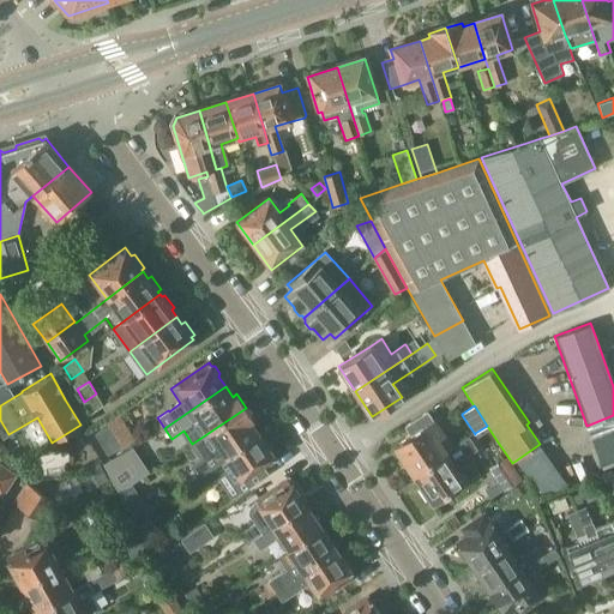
[(246,408),(192,444),(200,457),(202,456),(209,467),(258,434),(251,425),(256,421),(246,408)]
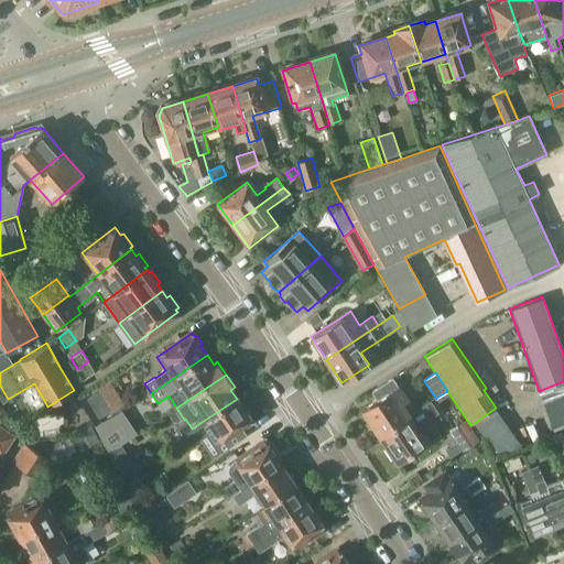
[(378,400),(362,410),(370,422),(368,423),(376,435),(378,433),(380,436),(410,415),(409,414),(401,403),(408,399),(400,386),(399,387),(392,377),(371,391),(378,400)]
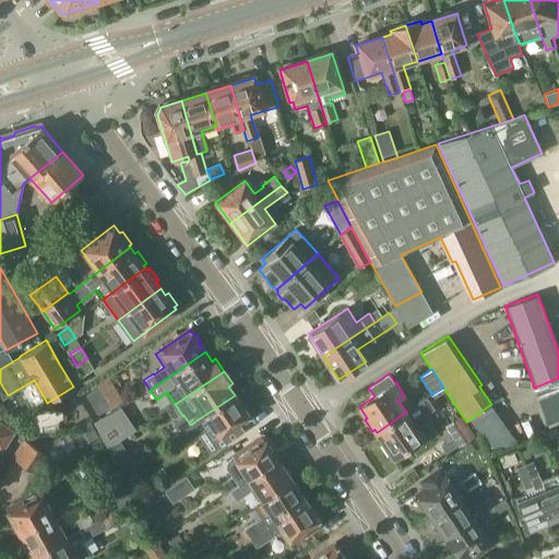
[(558,378),(534,388),(549,427),(558,424),(558,378)]
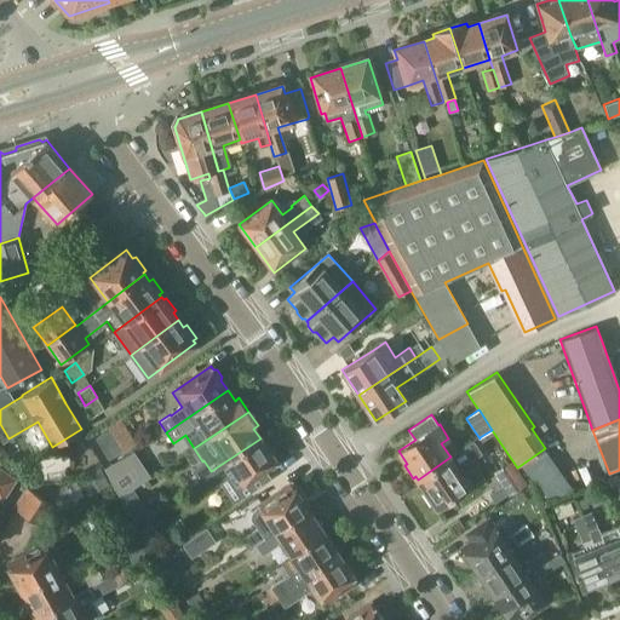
[(109,430),(96,437),(109,459),(124,451),(110,429),(109,430)]
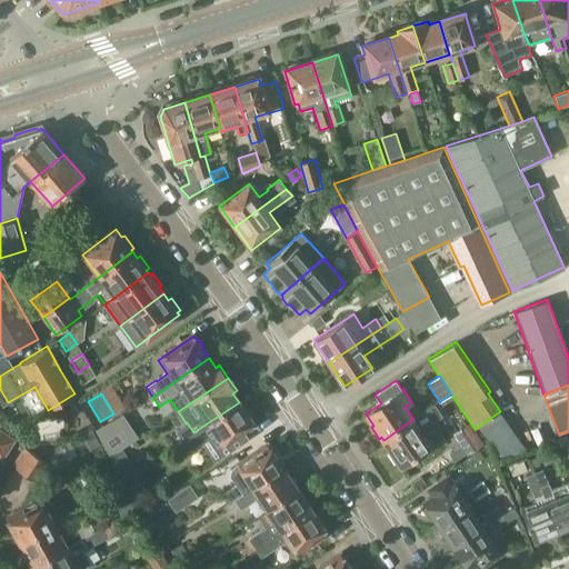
[(440,402),(435,406),(436,408),(437,410),(440,413),(446,410),(442,406),(440,401),(440,402)]
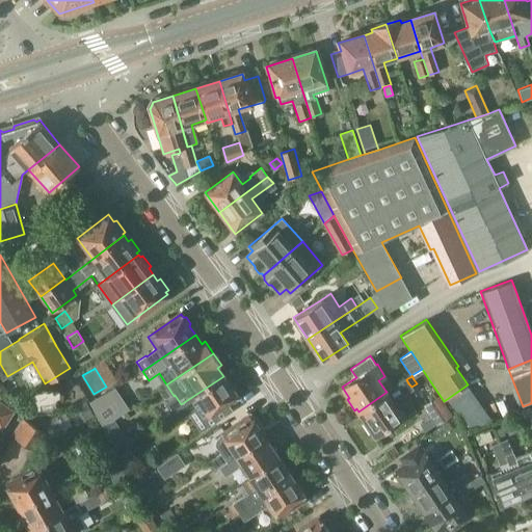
[(170,411),(166,415),(173,425),(179,421),(178,420),(195,408),(207,426),(201,430),(202,432),(233,410),(229,403),(238,397),(236,395),(237,392),(233,386),(230,386),(223,376),(181,404),(170,411)]
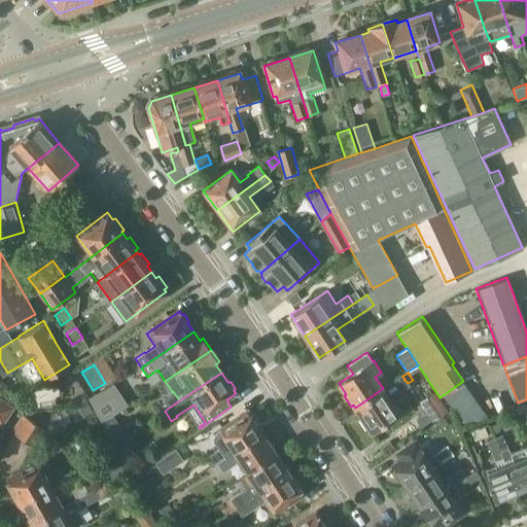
[(383,388),(355,408),(372,431),(387,421),(389,424),(398,418),(396,415),(411,406),(400,390),(409,385),(408,383),(405,380),(403,378),(402,376),(401,374),(382,387),(383,388)]
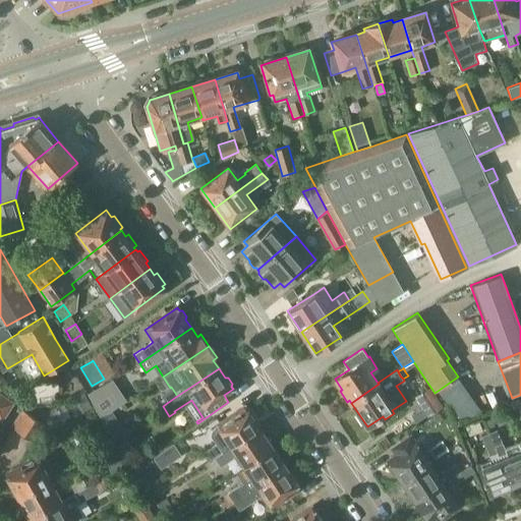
[(458,377),(438,391),(442,395),(452,408),(453,410),(459,423),(483,413),(458,377)]
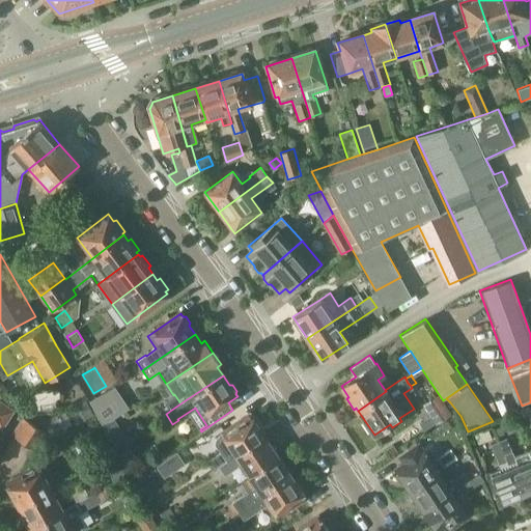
[(103,393),(89,400),(103,426),(104,425),(118,416),(103,393)]
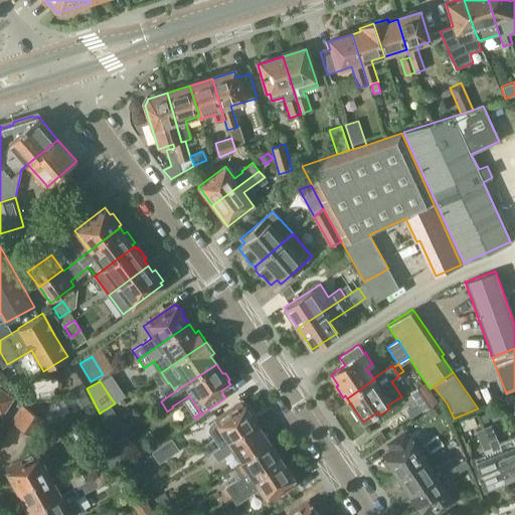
[(168,383),(159,389),(165,398),(175,391),(169,382),(168,383)]
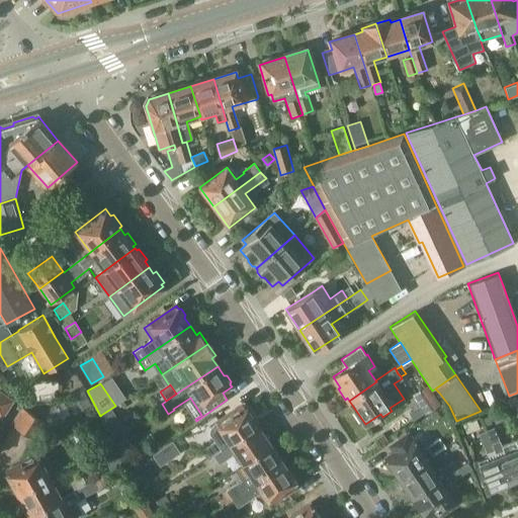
[(427,413),(439,406),(428,387),(416,395),(427,413)]
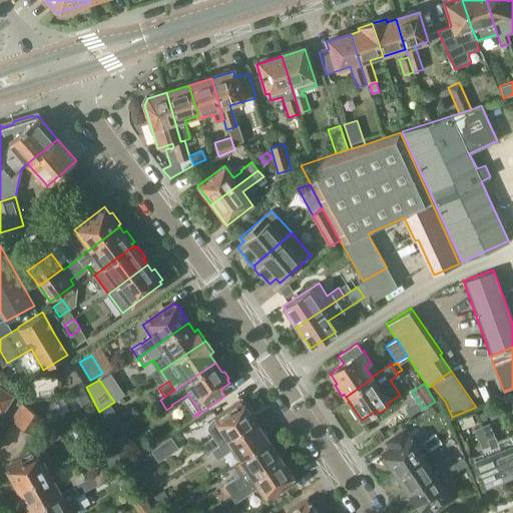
[(83,385),(67,394),(72,405),(89,396),(83,385)]
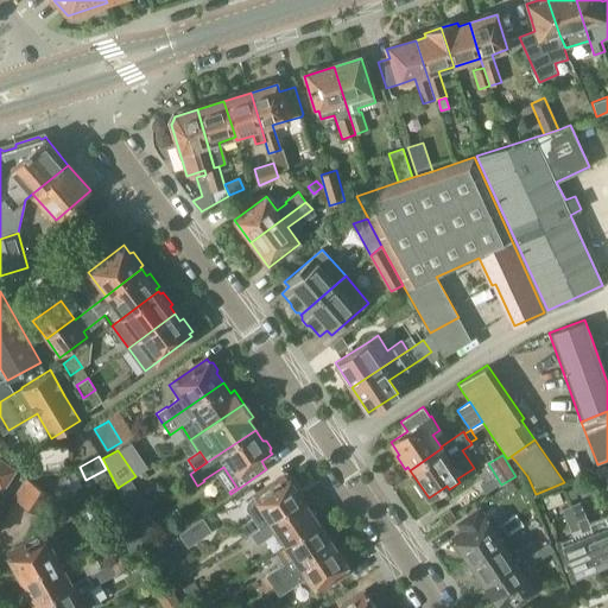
[(0,487),(1,489),(13,470),(0,461),(0,487)]
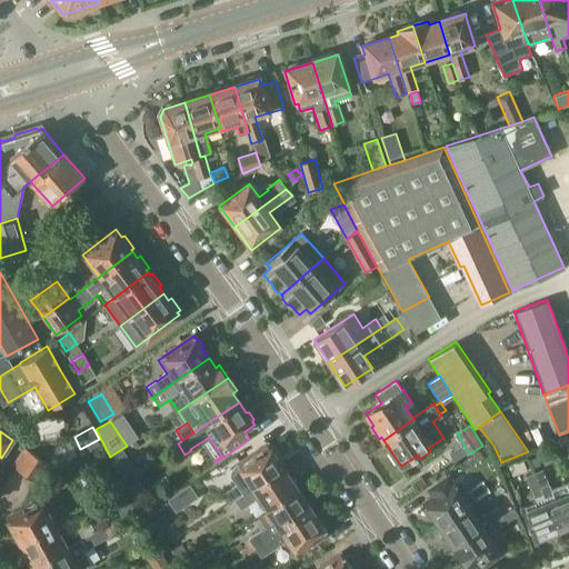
[(36,455),(26,473),(39,481),(49,462),(57,468),(71,460),(62,443),(39,456),(36,455)]
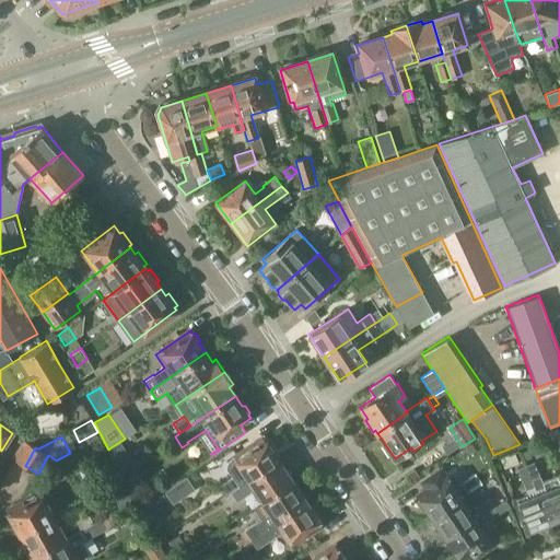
[(24,440),(12,458),(25,466),(35,447),(24,440)]
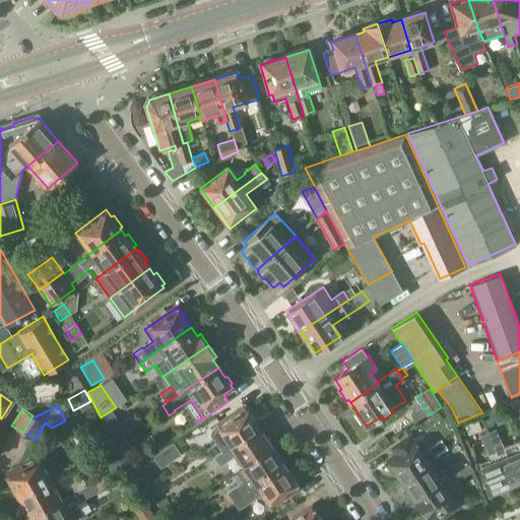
[(208,460),(214,457),(257,429),(244,408),(218,426),(211,430),(210,435),(215,442),(202,451),(208,460)]
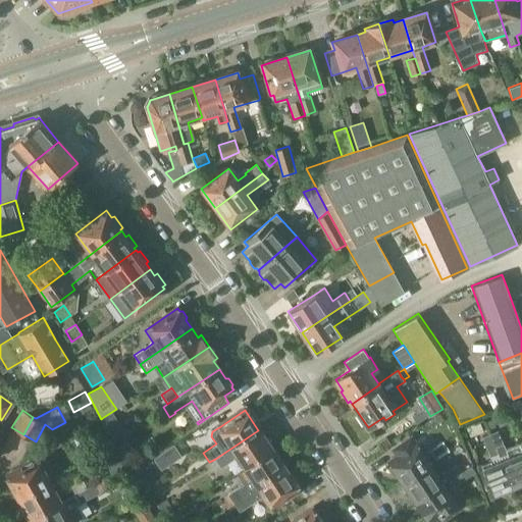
[(101,419),(107,430),(119,422),(112,412),(102,418),(101,419)]
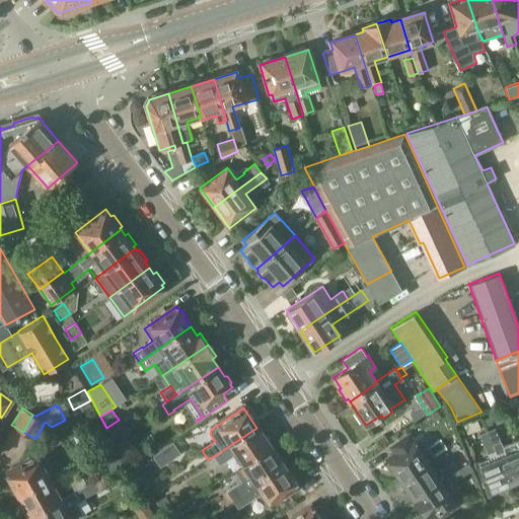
[(270,447),(256,428),(214,456),(220,464),(236,453),(243,464),(270,447)]
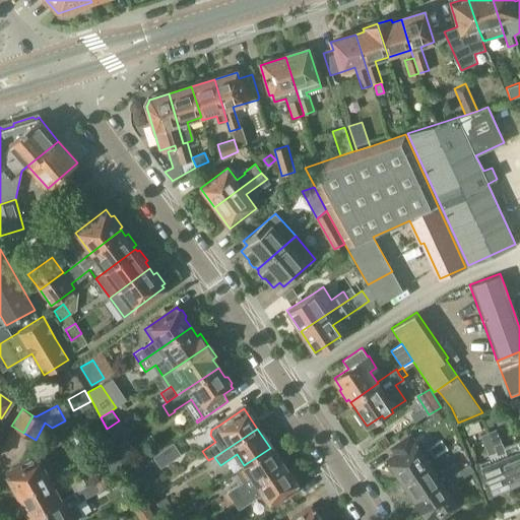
[(496,430),(489,432),(510,484),(519,481),(519,447),(517,441),(503,447),(496,430)]
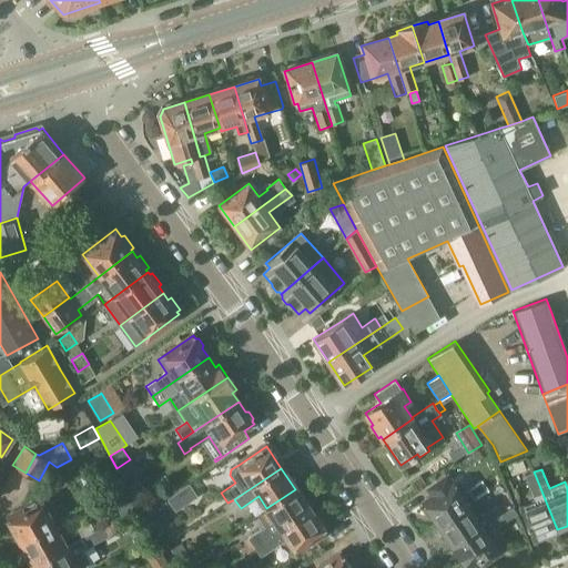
[(537,504),(521,510),(533,539),(536,538),(537,541),(548,536),(547,534),(557,529),(534,472),(525,475),(537,504)]
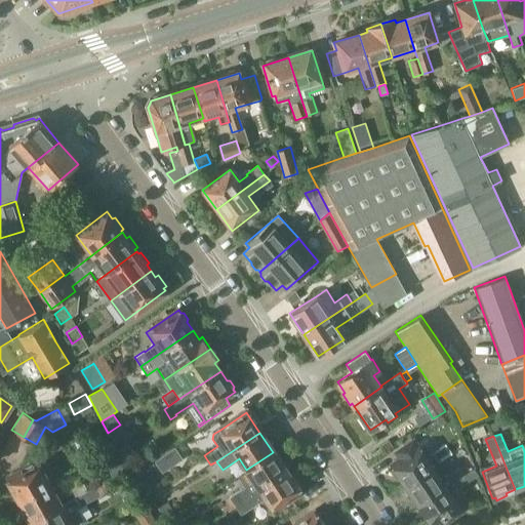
[(401,458),(392,463),(394,467),(392,469),(397,476),(400,476),(406,484),(432,467),(452,453),(446,445),(427,458),(413,439),(396,451),(401,458)]
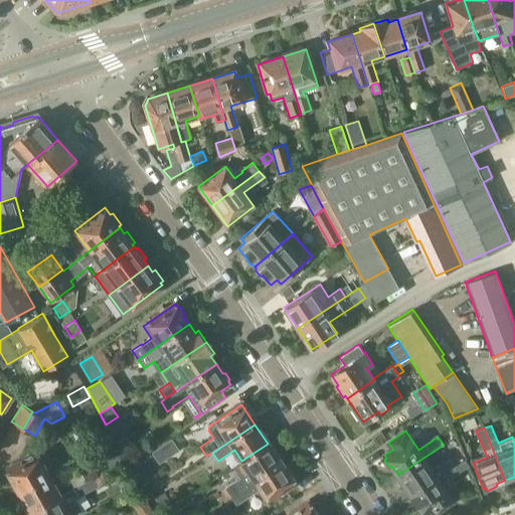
[(281,464),(268,444),(241,461),(232,467),(240,477),(225,488),(221,491),(227,499),(231,496),(240,490),(281,464)]
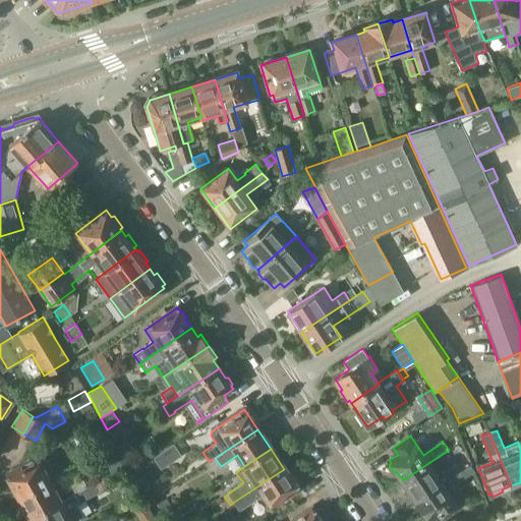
[(159,456),(155,459),(162,469),(166,466),(159,456)]
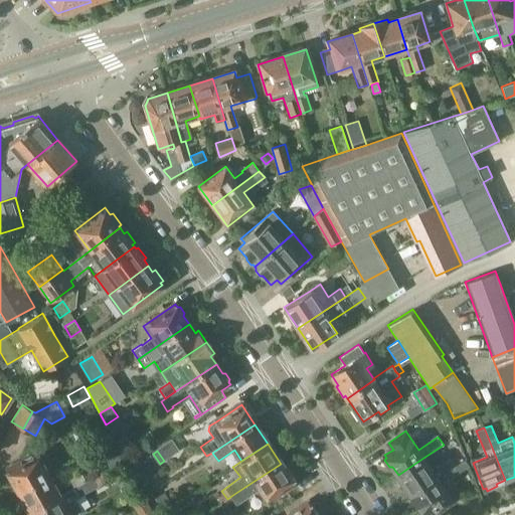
[(21,462),(7,470),(18,491),(49,475),(37,454),(33,456),(31,453),(20,459),(21,462)]
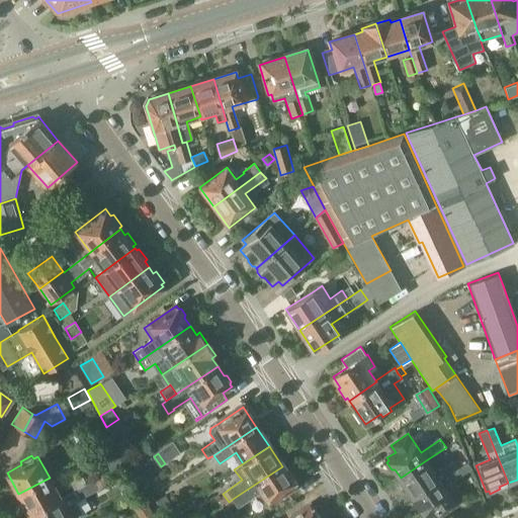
[(426,460),(401,478),(402,480),(401,483),(405,490),(408,490),(414,498),(456,468),(452,462),(442,468),(441,467),(434,472),(426,460)]
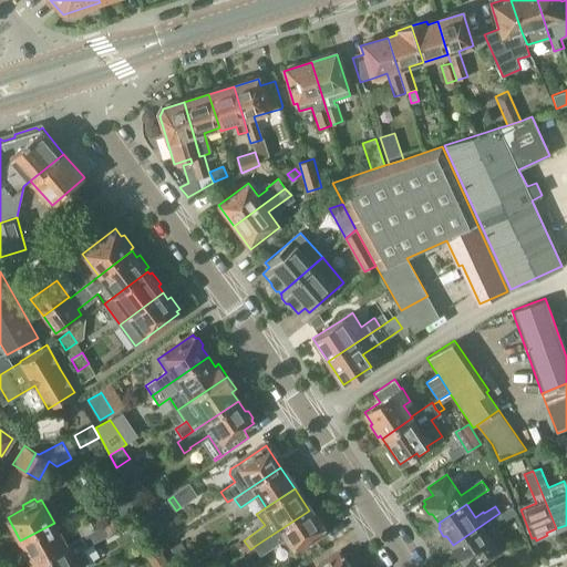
[(255,546),(260,556),(287,538),(296,552),(323,533),(309,511),(265,539),(255,546)]
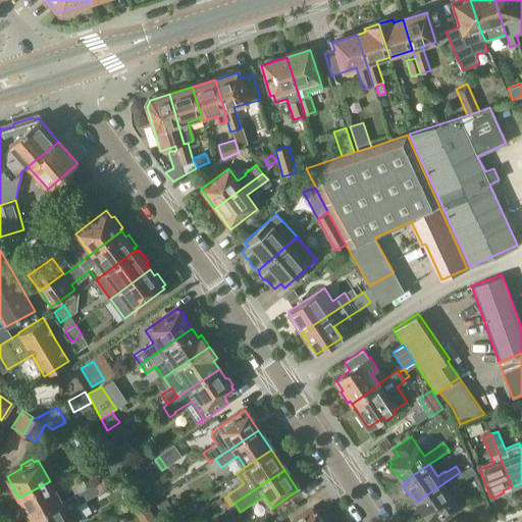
[(460,472),(417,502),(422,510),(421,513),(425,520),(428,519),(430,521),(440,515),(442,517),(446,515),(449,516),(456,512),(455,509),(458,507),(451,494),(457,490),(455,487),(465,480),(460,472)]
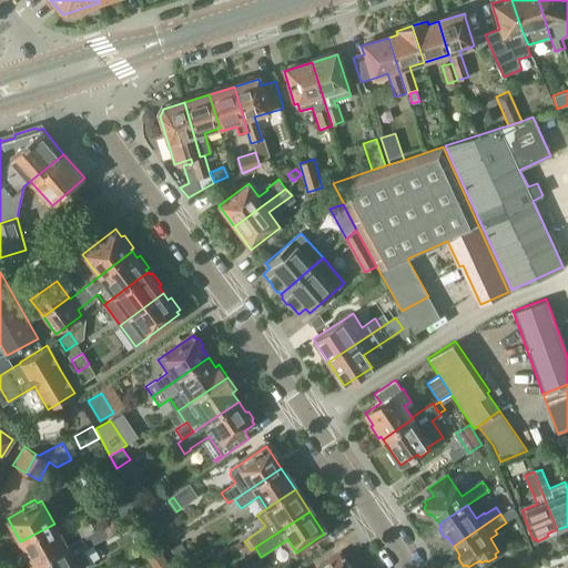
[(67,546),(33,565),(34,567),(81,567),(94,561),(87,548),(110,536),(110,535),(119,530),(114,520),(95,530),(81,538),(67,546)]
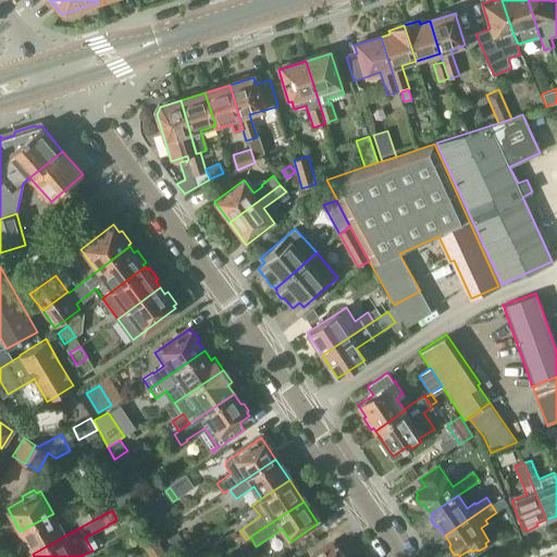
[(88,511),(74,519),(79,528),(94,520),(88,511)]
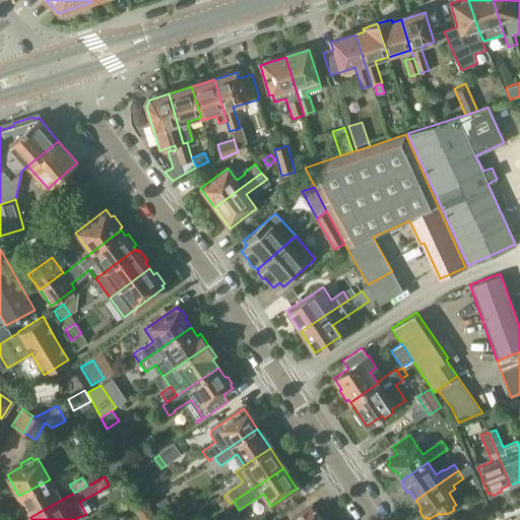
[(20,498),(17,499),(23,509),(25,508),(30,517),(61,500),(50,479),(18,496),(20,498)]
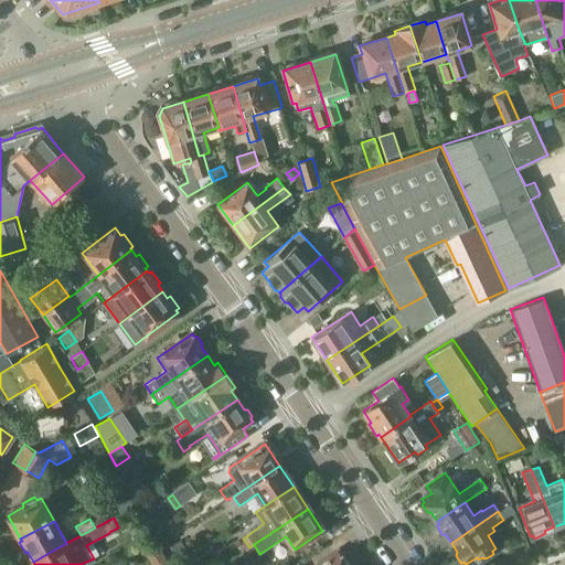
[(180,540),(170,546),(180,562),(190,555),(180,540)]
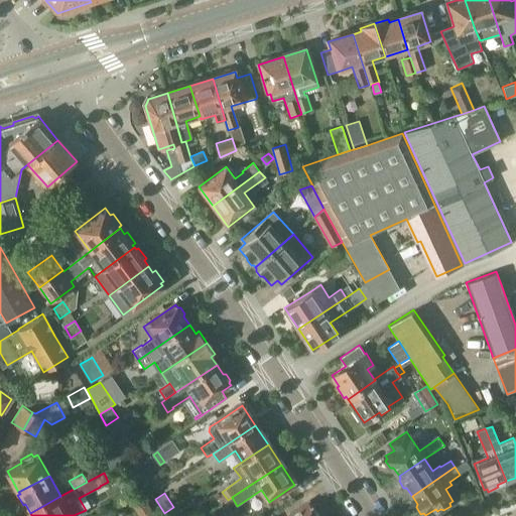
[(155,515),(142,496),(130,504),(137,515),(155,515)]
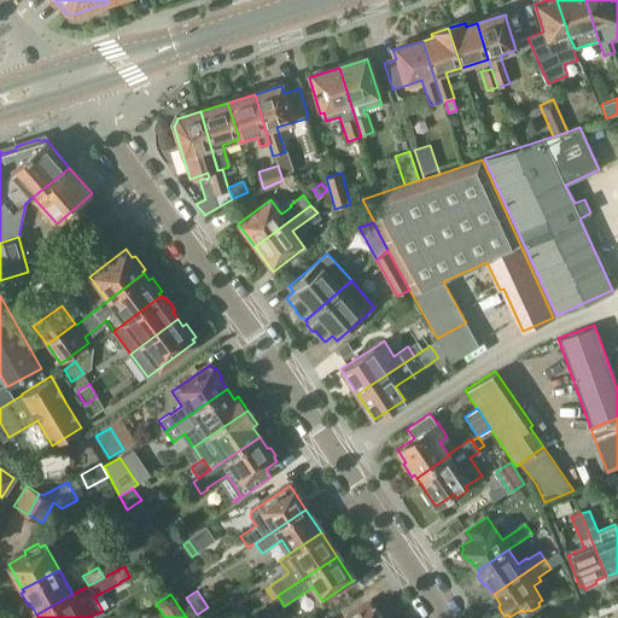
[(371,602),(347,617),(383,617),(382,614),(378,613),(371,602)]
